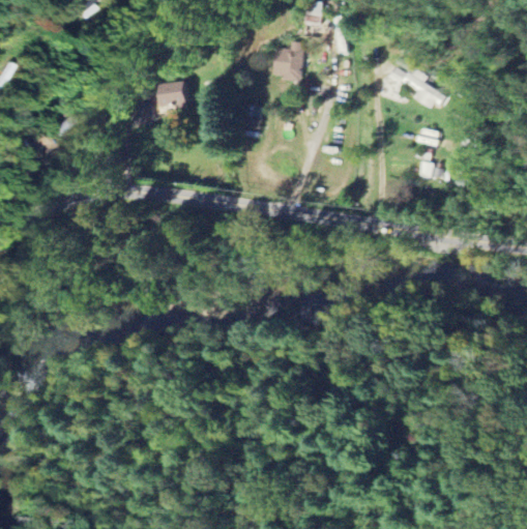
[(303,49),(275,48),(275,75),(283,75),(283,80),(302,80),(303,49)]
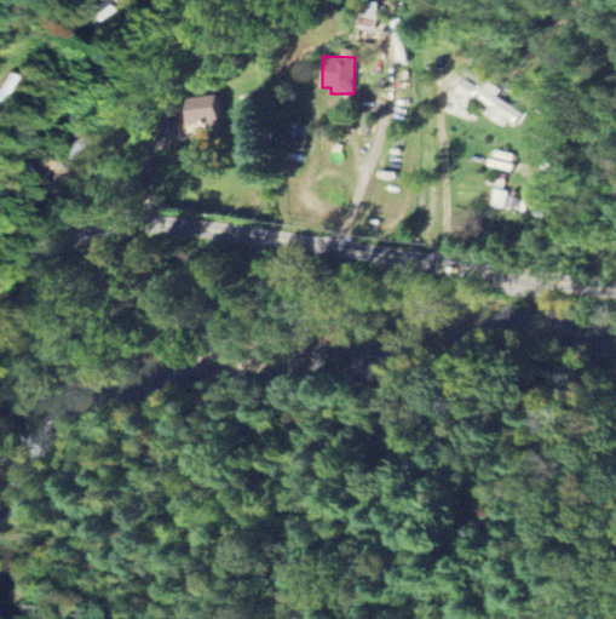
[(454,89),(467,97),(475,85),(461,78),(454,89)]
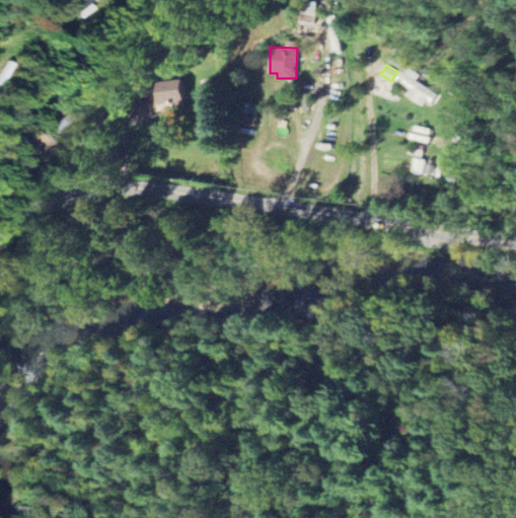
[(414,82),(417,76),(399,68),(393,80),(410,88),(407,94),(430,105),(436,92),(414,82)]
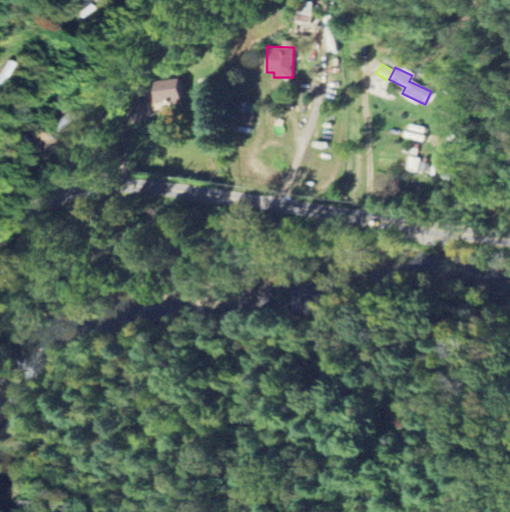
[(184,101),(181,78),(155,80),(156,91),(150,91),(152,104),(184,101)]
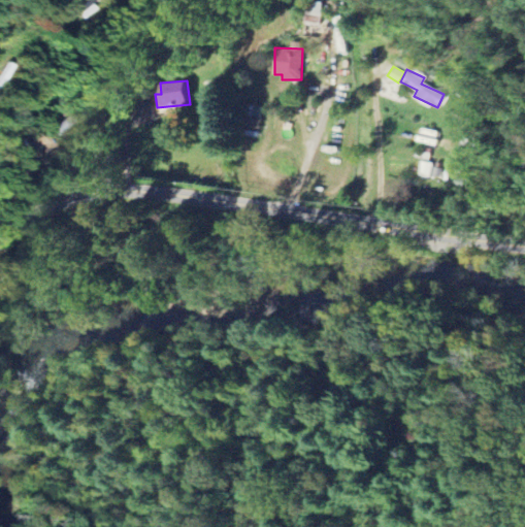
[(83,119),(75,110),(59,124),(66,133),(83,119)]
